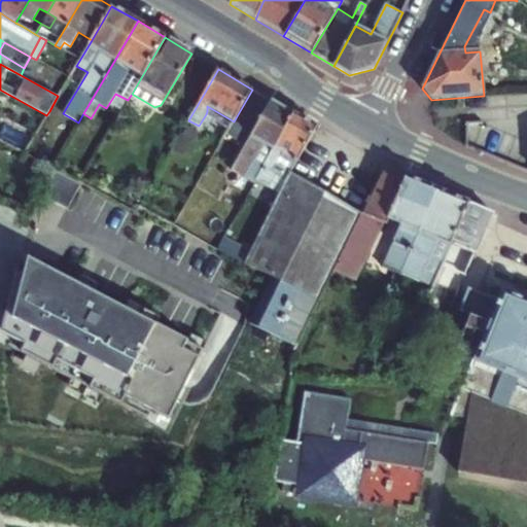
[(255,180),(292,113),(252,90),(234,121),(230,130),(226,135),(245,146),(232,171),(253,183),(255,180)]
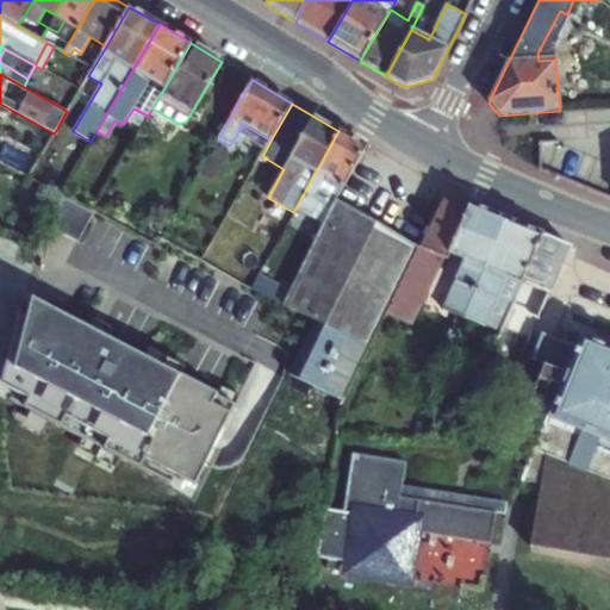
[(266,150),(271,141),(240,123),(240,129),(238,132),(266,150)]
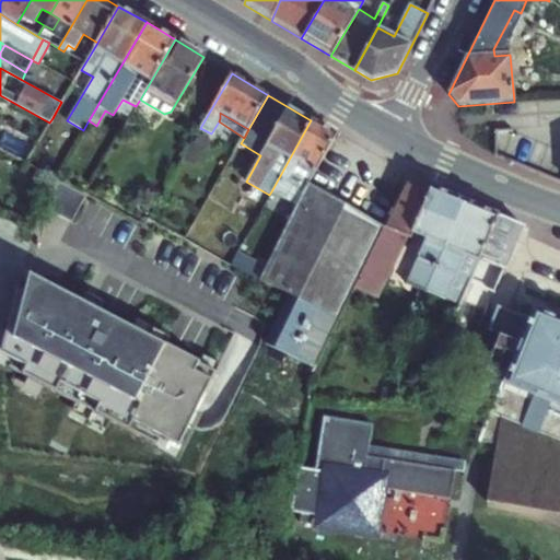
[(33,167),(59,123),(53,118),(49,123),(25,163),(33,167)]
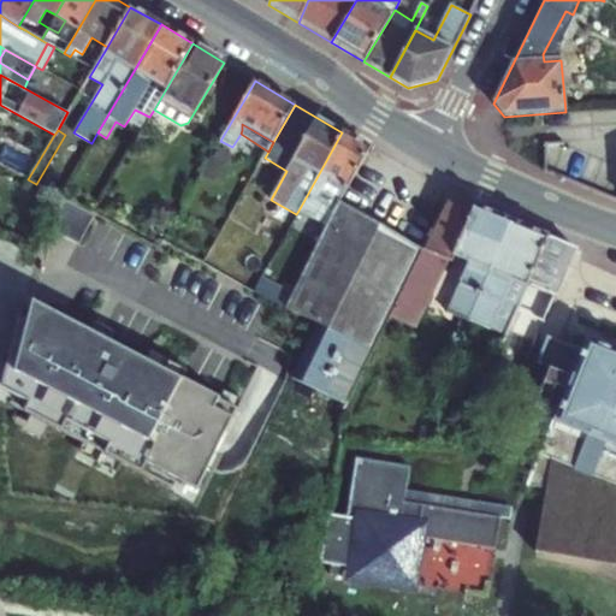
[(342,132),(298,211),(326,226),(339,201),(369,149),(342,132)]
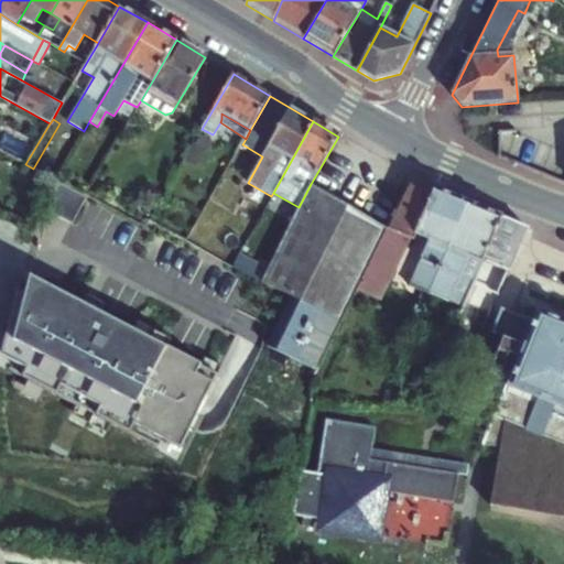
[(427,295),(467,203),(410,179),(387,229),(410,239),(414,240),(416,236),(429,241),(410,288),(422,292),(427,295)]
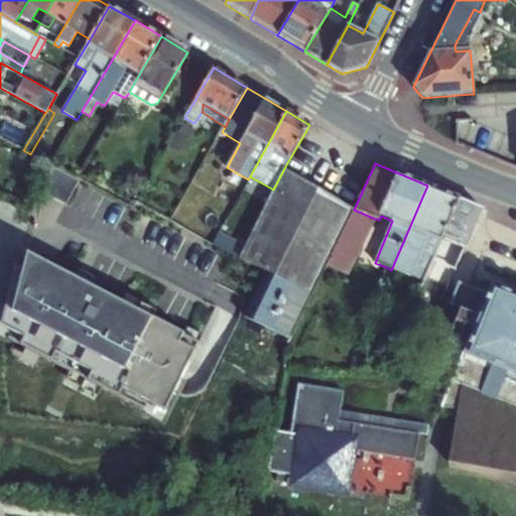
[(80,179),(55,167),(41,190),(67,205),(78,182),(80,179)]
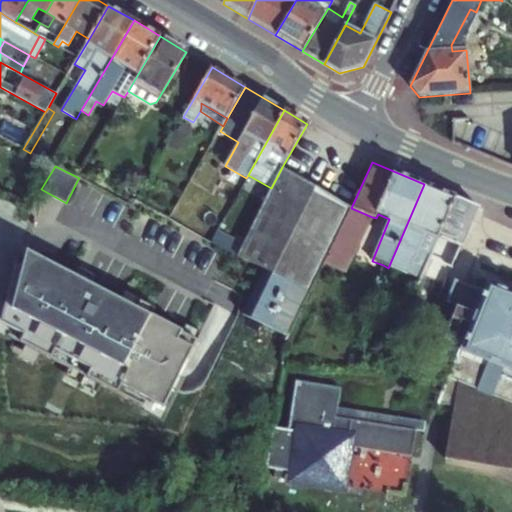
[(351,208),(282,167),(271,188),(244,244),(238,256),(263,271),(242,315),(287,338),(324,262),(351,208)]
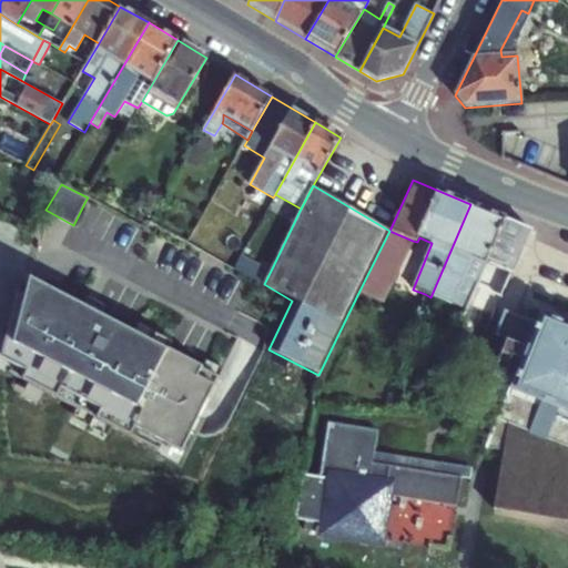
[(469,260),(485,265),(505,219),(470,204),(430,297),(450,305),(458,286),(469,260)]
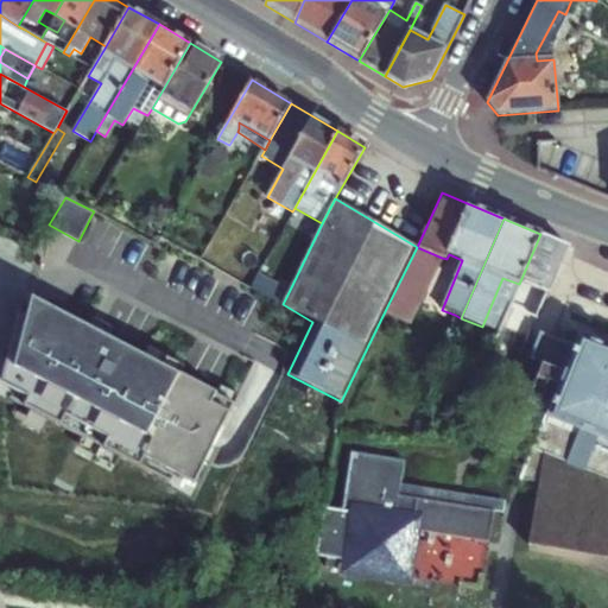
[(548,295),(569,246),(540,234),(519,284),(507,312),(498,333),(499,333),(514,340),(536,289),(548,295)]
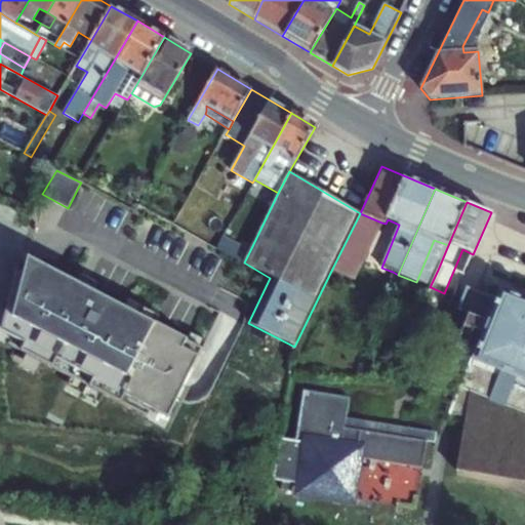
[(381,223),(360,213),(332,269),(354,281),(381,223)]
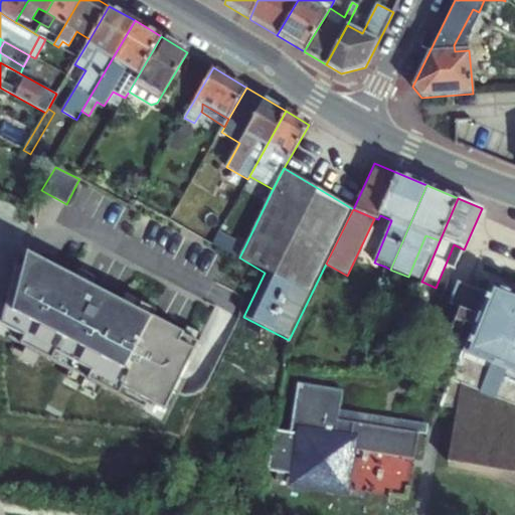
[(239,258),(245,245),(218,230),(212,243),(239,258)]
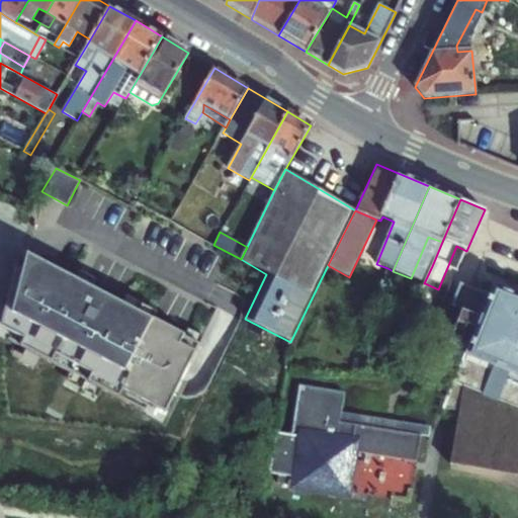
[(432,266),(442,242),(428,237),(418,261),(432,266)]
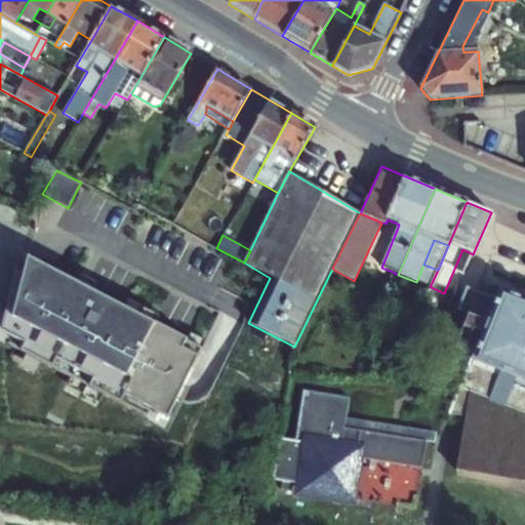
[(19,253),(0,328),(0,331),(11,337),(7,346),(161,427),(177,394),(201,350),(19,253)]
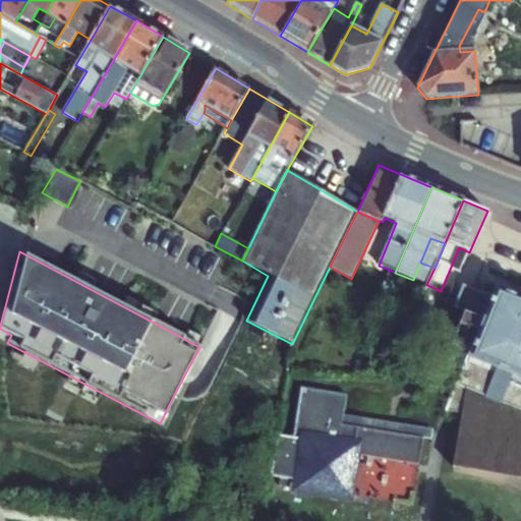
[(423,294),(438,299),(441,291),(427,285),(423,294)]
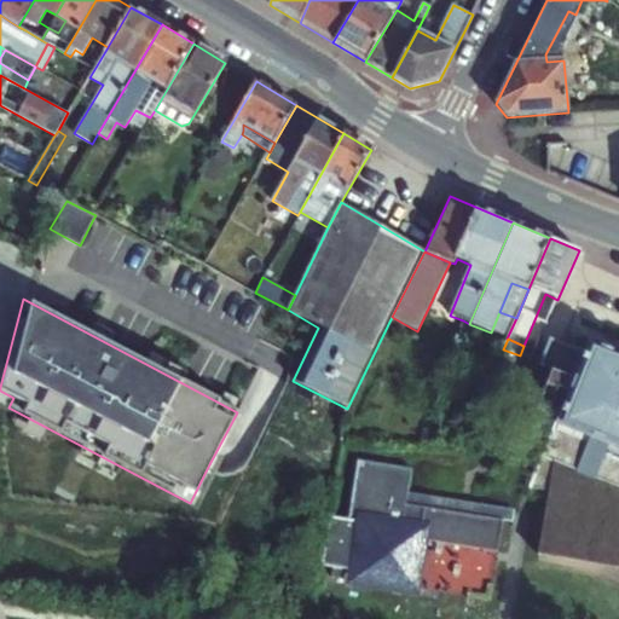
[(576,380),(586,353),(549,339),(539,364),(576,380)]
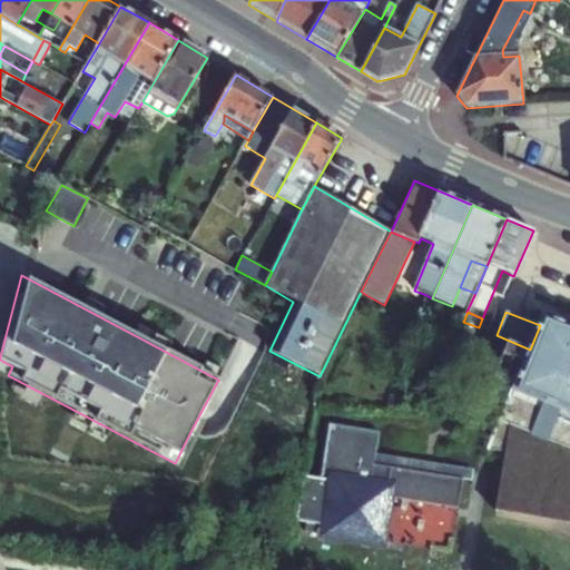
[(530,350),(514,389),(511,387),(487,450),(489,450),(489,449),(505,452),(497,511),(569,522),(569,521),(569,326),(543,315),(540,325),(530,350)]
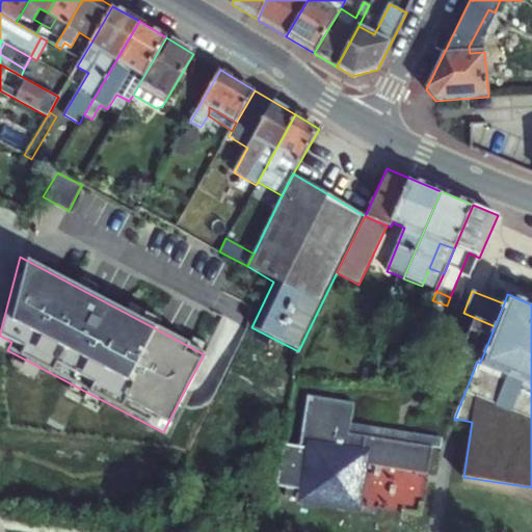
[(308,396),(299,447),(283,445),(275,486),(286,488),(285,497),(295,498),(296,489),(299,490),(307,491),(304,498),(354,506),(363,457),(369,458),(429,468),(432,447),(348,433),(350,423),(353,403),(308,396)]
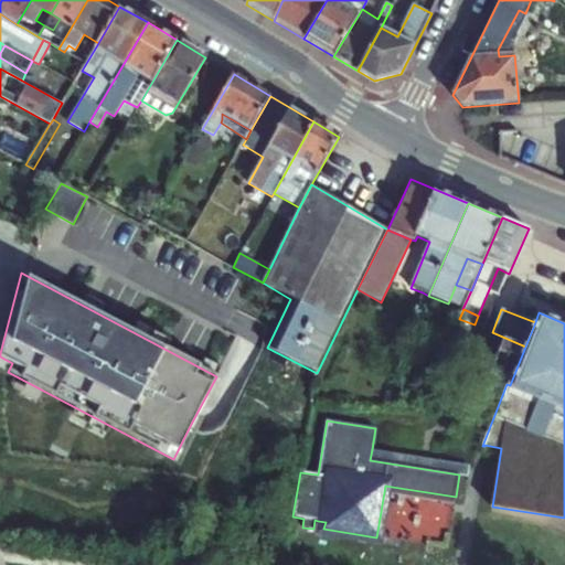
[(469,465),(372,449),(370,460),(459,475),(468,476),(469,465)]
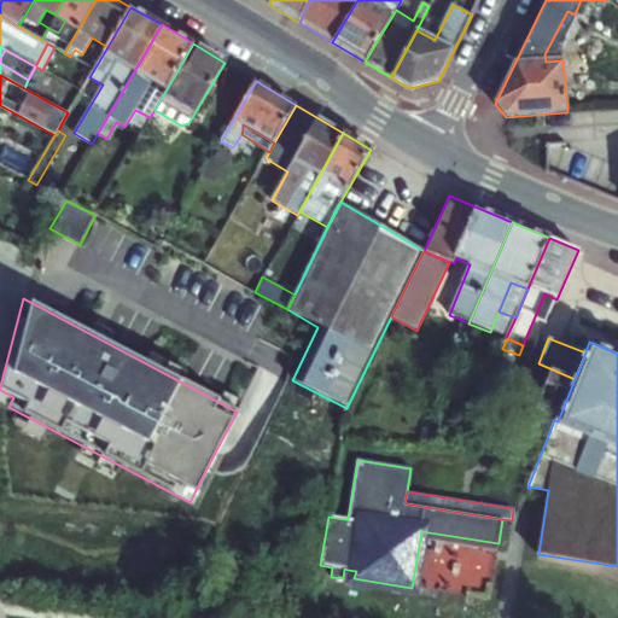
[(419,596),(429,532),(421,531),(412,588),(354,578),(356,571),(348,570),(345,586),(419,596)]
